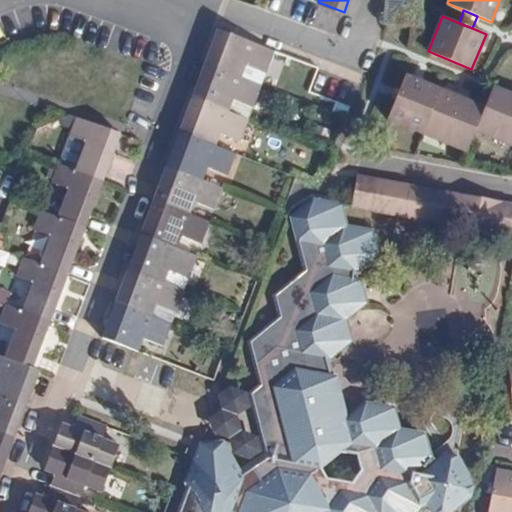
[(210,49),(205,64),(241,77),(245,64),(265,71),(273,49),(218,29),(210,49)]
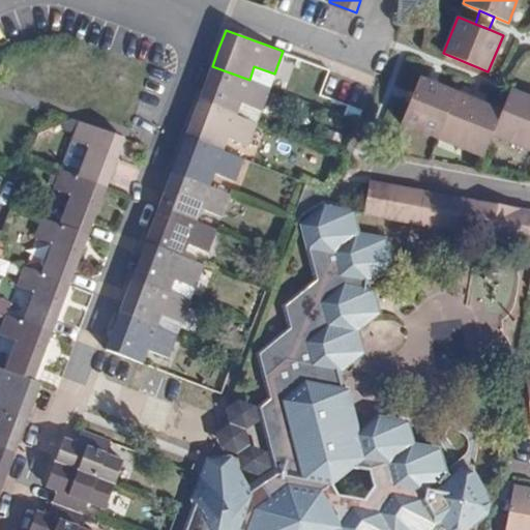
[(205,84),(199,100),(257,123),(270,87),(249,80),(212,66),(205,84)]
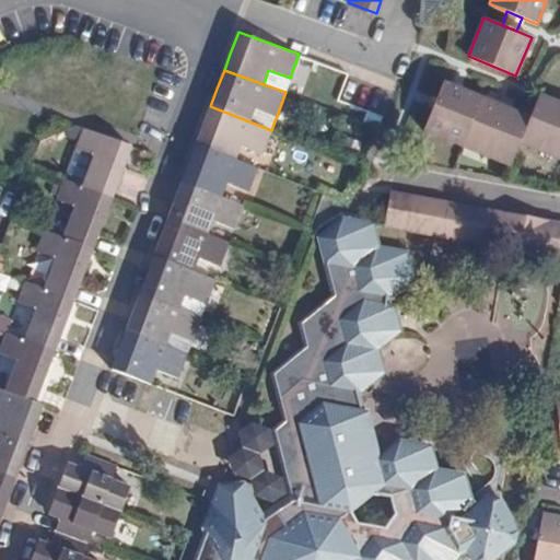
[(531,117),(444,82),(435,103),(424,130),(462,147),(465,140),(492,151),(490,156),(511,165),(520,141),(540,150),(543,144),(559,151),(559,103),(539,95),(531,117)]
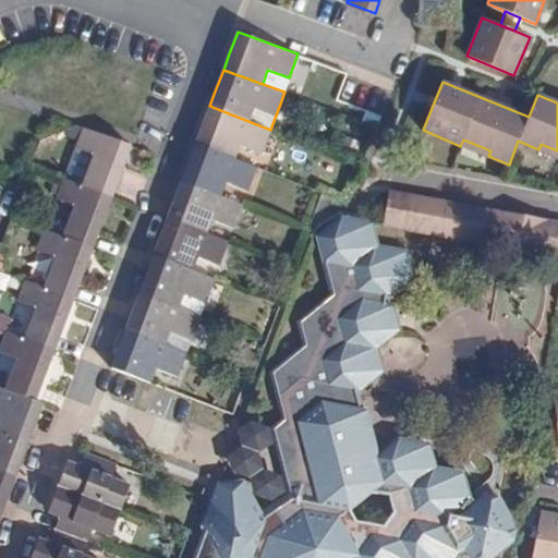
[(376,111),(383,93),(362,84),(355,104),(376,111)]
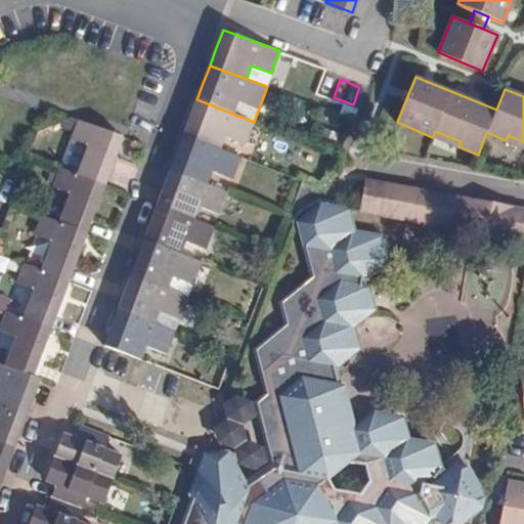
[(191,115),(184,134),(220,148),(226,135),(246,142),(254,122),(197,99),(191,115)]
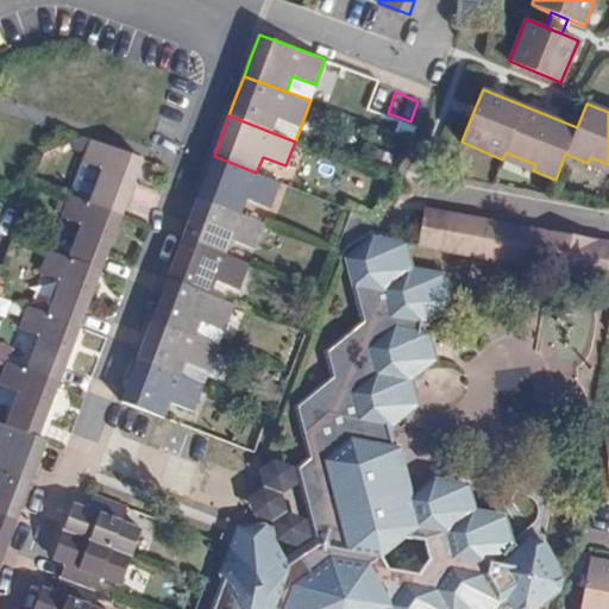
[(93,139),(71,194),(123,213),(132,188),(144,157),(93,139)]
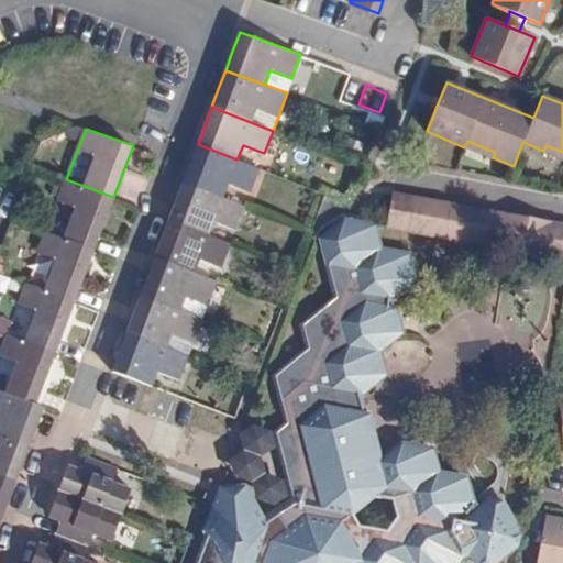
[(350,139),(344,152),(359,157),(364,144),(350,139)]
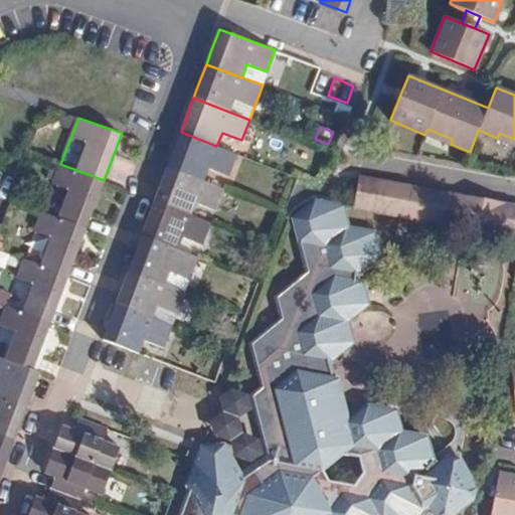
[(427,129),(424,135),(451,144),(453,139),(427,129)]
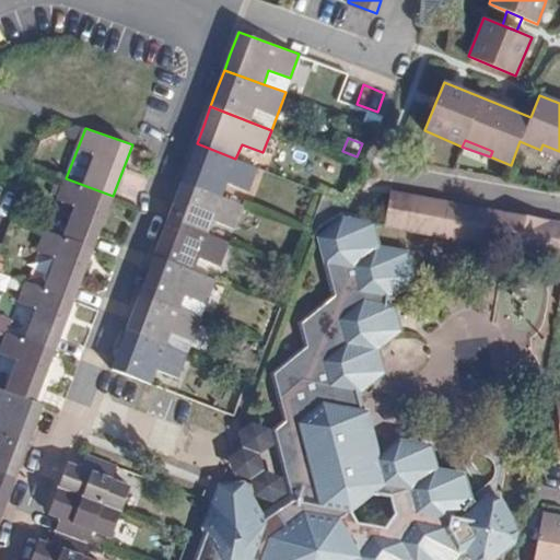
[(190,161),(183,181),(222,196),(228,182),(248,189),(257,166),(235,159),(197,143),(190,161)]
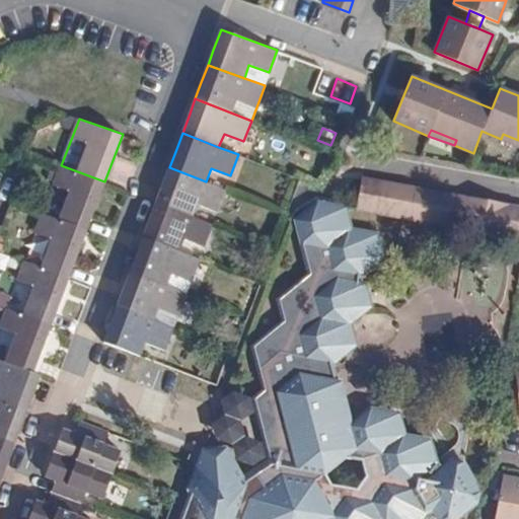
[(518,140),(503,134),(501,139),(518,146),(518,140)]
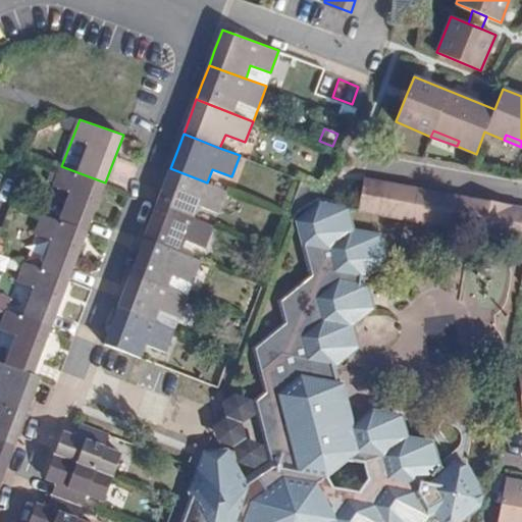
[(60,220),(88,230),(97,207),(105,183),(61,166),(54,186),(70,192),(60,220)]
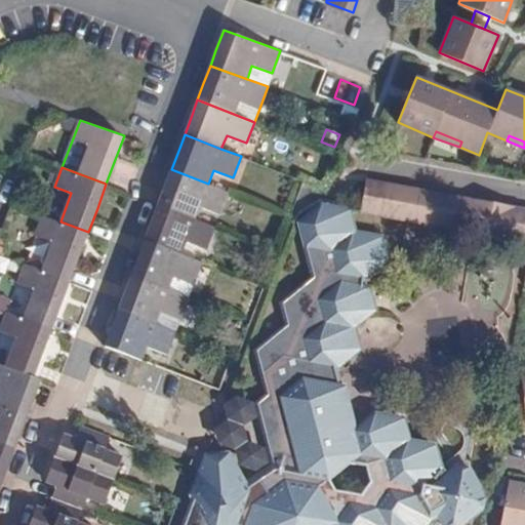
[(165,186),(157,205),(194,219),(200,206),(219,213),(228,191),(208,184),(171,169),(165,186)]
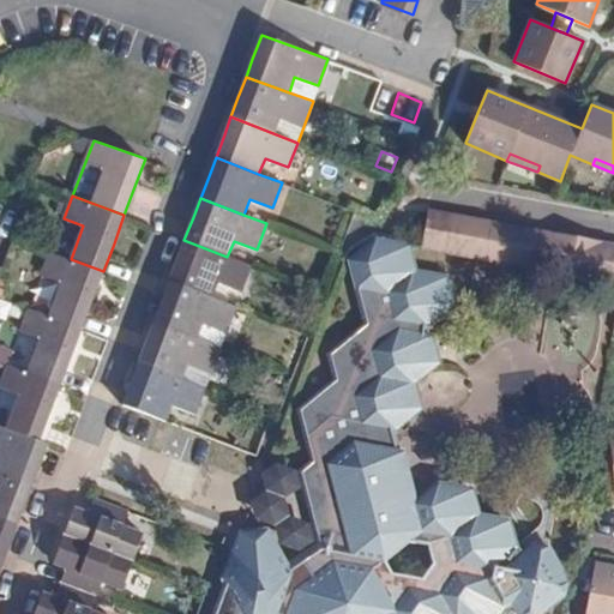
[(613,245),(428,210),(421,247),(613,284),(613,326),(613,332),(613,245)]
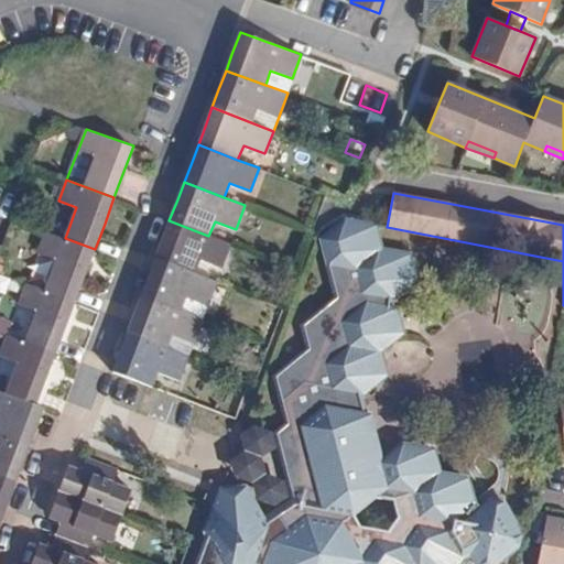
[(458,563),(464,557),(473,553),(477,563),(496,563),(519,545),(521,531),(505,502),(492,500),(481,509),(473,502),(467,478),(440,474),(432,451),(404,445),(382,461),(370,416),(366,413),(361,396),(387,375),(380,350),(402,332),(396,310),(390,307),(390,299),(416,278),(410,255),(381,249),(375,225),(351,221),(343,219),(323,236),(340,293),(345,293),(346,299),(340,299),(307,326),(313,350),(280,376),(290,424),(279,432),(296,503),(268,523),(247,487),(221,488),(217,503),(206,532),(210,535),(199,563),(458,563)]
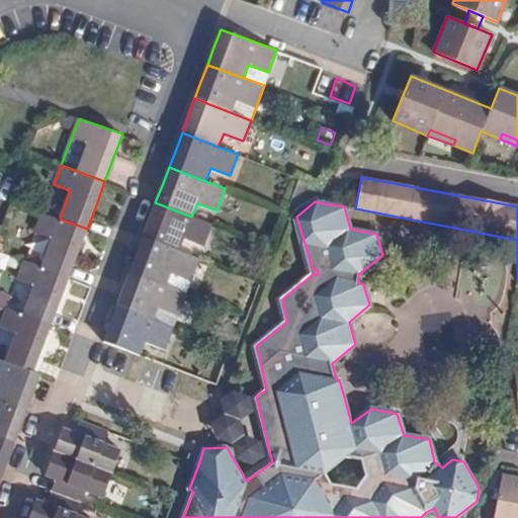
[(149,219),(143,237),(179,250),(184,238),(203,245),(211,224),(191,217),(155,202),(149,219)]
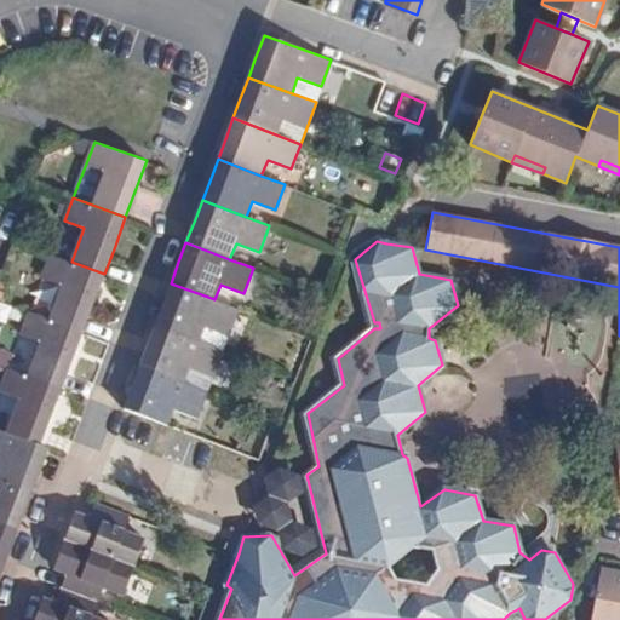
[(63,283),(50,319),(82,331),(95,299),(104,274),(72,262),(52,254),(44,276),(63,283)]
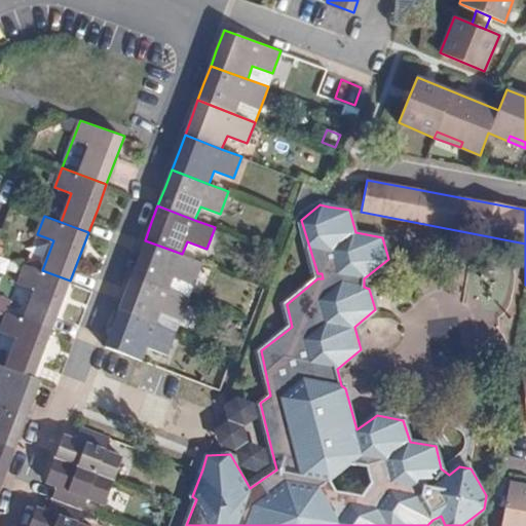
[(139,256),(132,275),(168,289),(175,275),(194,284),(202,261),(182,254),(145,240),(139,256)]
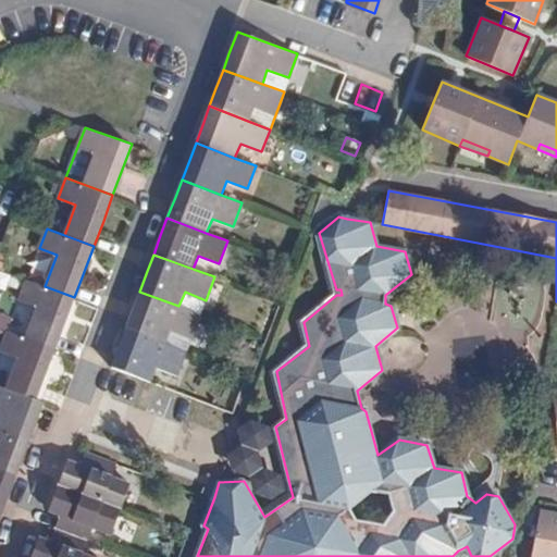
[(24,279),(11,273),(8,282),(21,286),(24,279)]
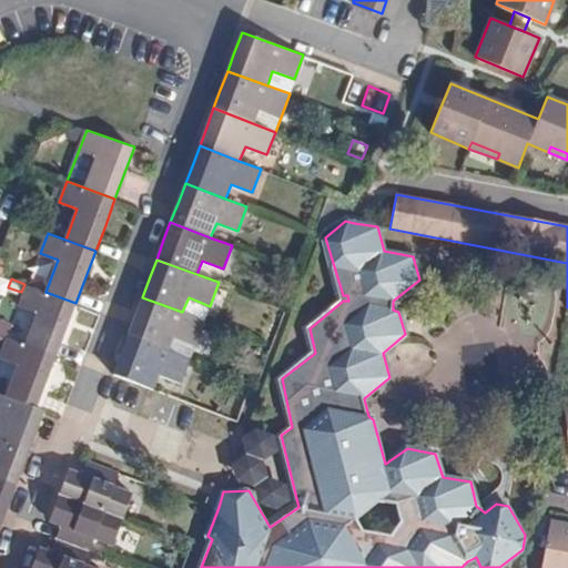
[(39,312),(27,343),(57,354),(70,320),(75,303),(46,292),(28,285),(21,305),(39,312)]
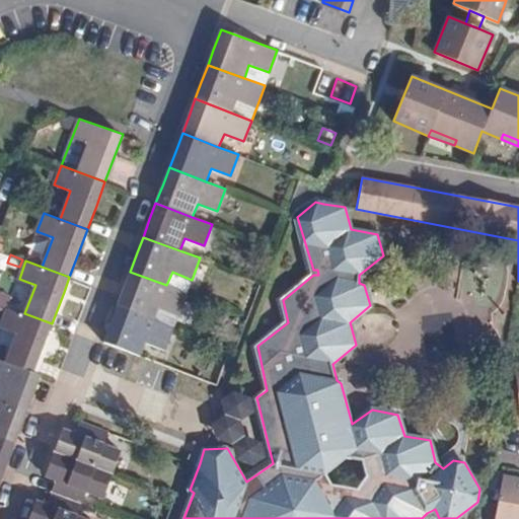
[(118,306),(173,327),(187,293),(166,285),(130,272),(124,289),(118,306)]
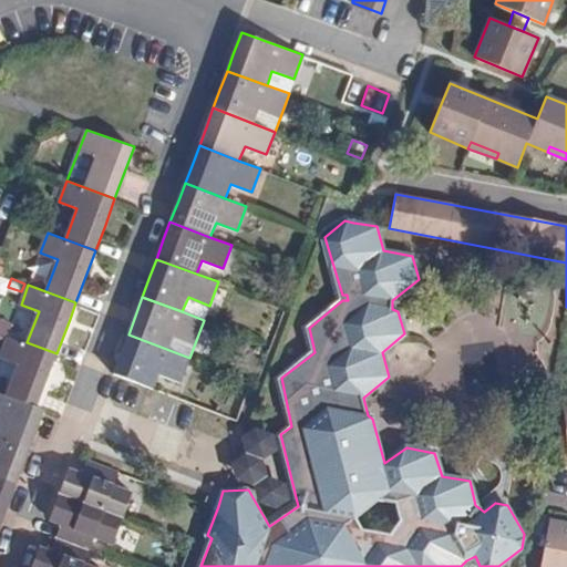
[(182,311),(204,320),(209,306),(188,297),(182,311)]
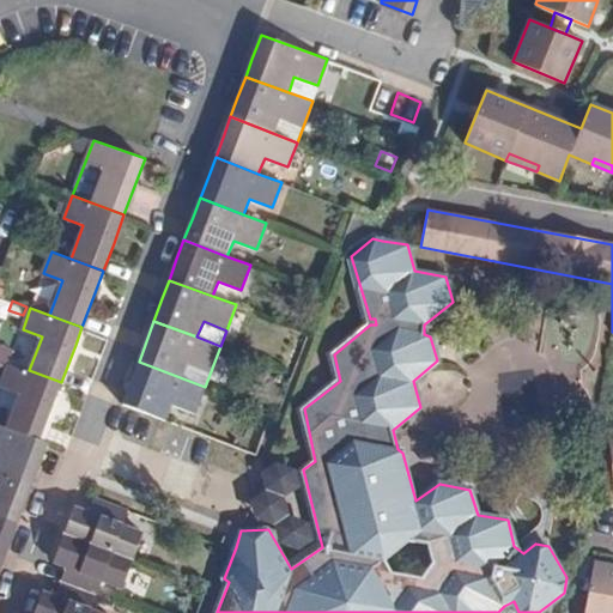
[(17,345),(0,338),(0,359),(10,363),(17,345)]
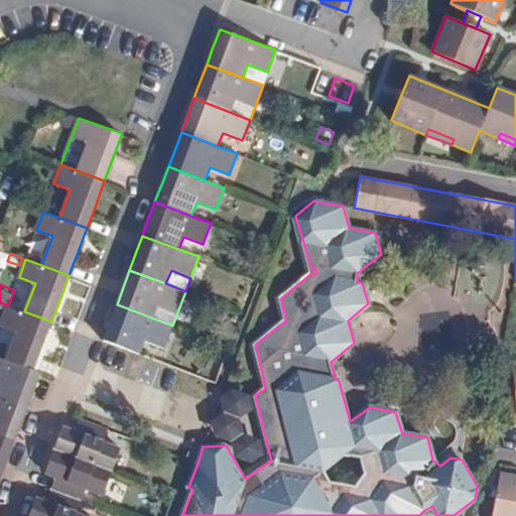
[(164,346),(172,326),(117,304),(110,324),(104,339),(139,353),(145,340),(164,346)]
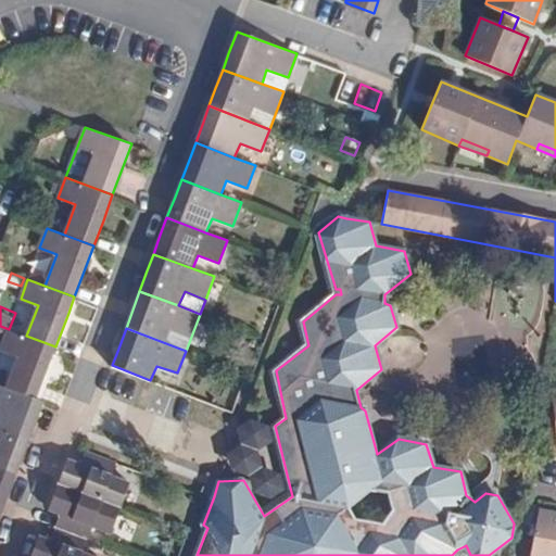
[(19,355),(7,387),(36,397),(49,364),(55,346),(26,336),(9,329),(2,349),(19,355)]
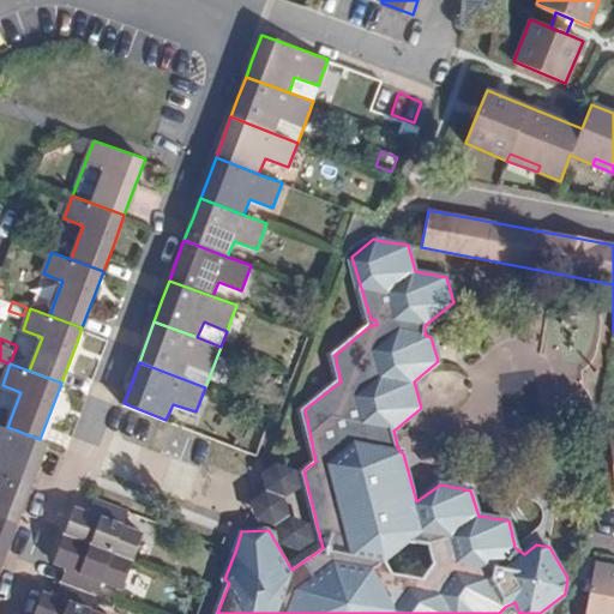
[(0,471),(32,485),(40,464),(48,443),(40,439),(7,427),(0,423),(0,471)]
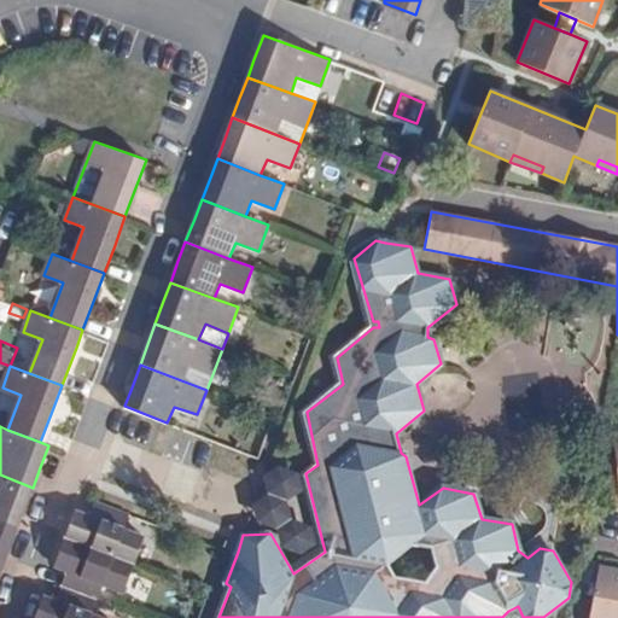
[(575,432),(561,431),(558,442),(572,443),(575,432)]
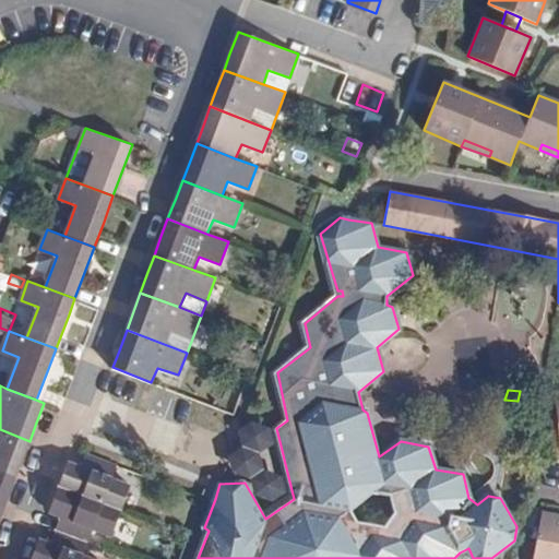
[(0,429),(0,472),(15,477),(23,458),(30,441),(0,429)]
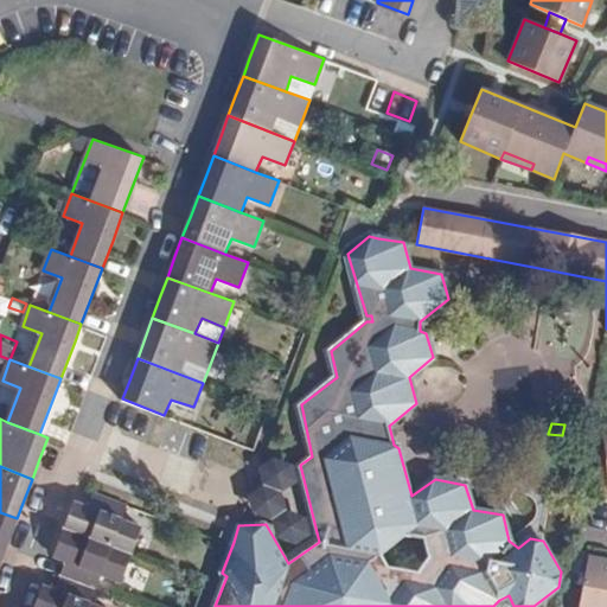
[(65,528),(132,553),(142,526),(122,518),(128,504),(93,491),(88,505),(75,500),(70,516),(65,528)]
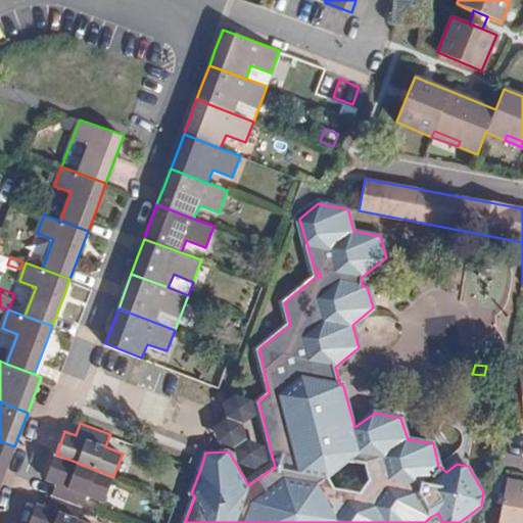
[(14,446),(0,441),(0,480),(1,481),(9,462),(14,446)]
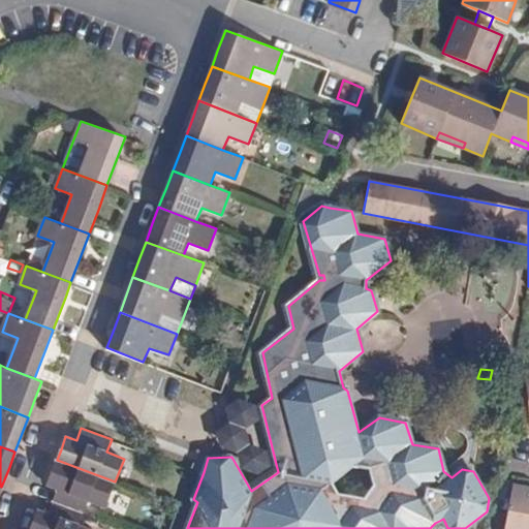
[(105,505),(115,481),(57,460),(53,471),(48,484),(58,488),(53,499),(84,511),(89,499),(105,505)]
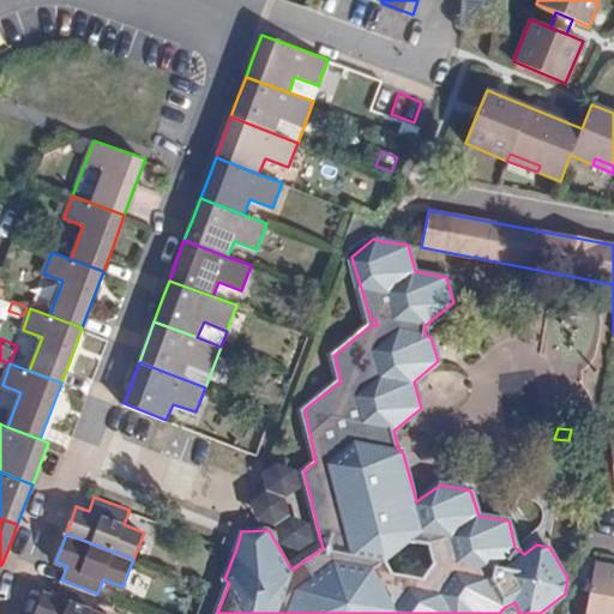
[(613,613),(613,566),(595,564),(585,613),(613,613)]
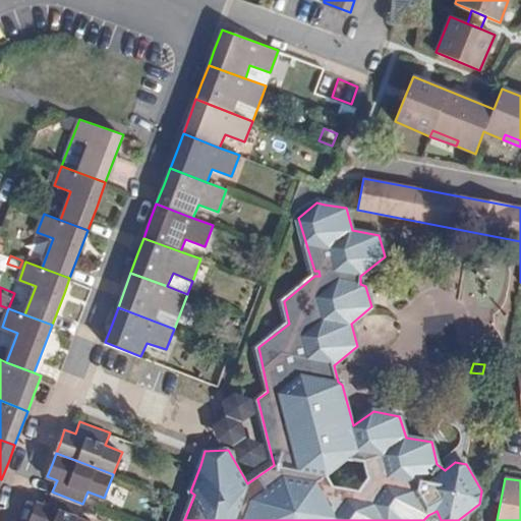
[(90,520),(77,516),(82,504),(52,491),(47,506),(37,502),(34,510),(30,520),(90,520)]
